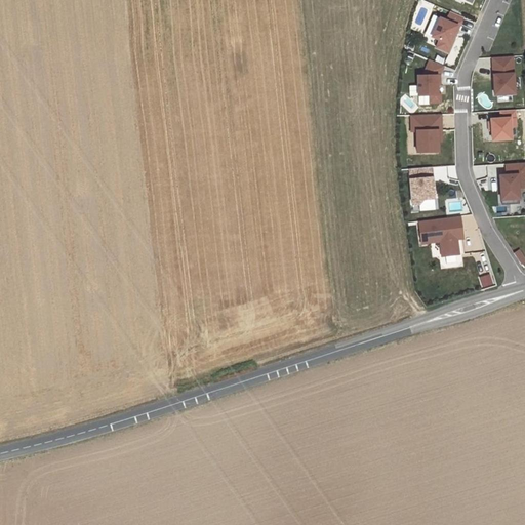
[(455,35),(463,17),(450,11),(447,21),(440,18),(432,36),(440,40),(437,47),(448,51),(451,44),(449,43),(453,35),(455,35)]
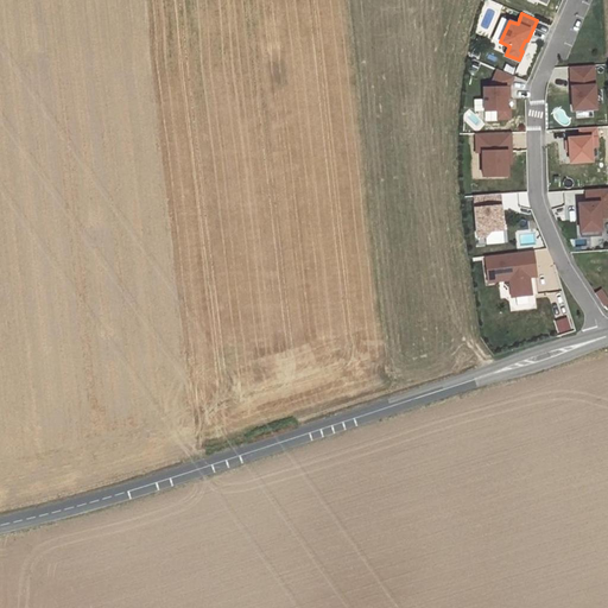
[(500,42),(510,21),(501,18),(492,39),(500,42)]
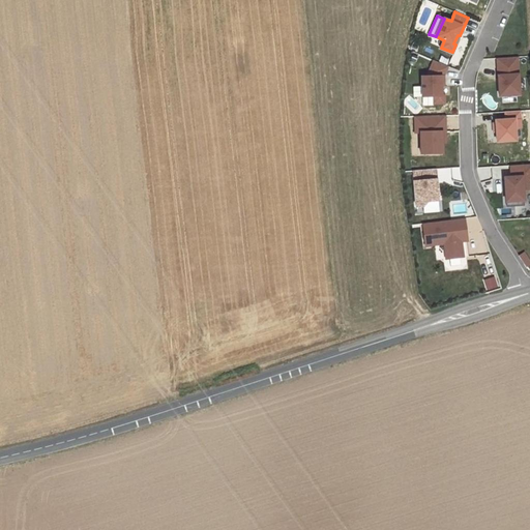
[(519,57),(498,58),(501,95),(521,94),(519,57)]
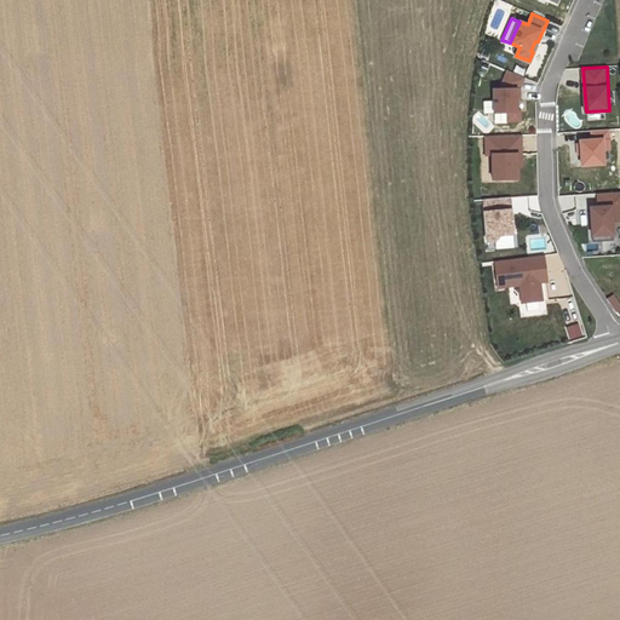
[(516,90),(520,90),(524,78),(507,70),(500,89),(493,89),(493,112),(506,113),(506,120),(518,120),(518,112),(516,112),(516,99),(516,90)]
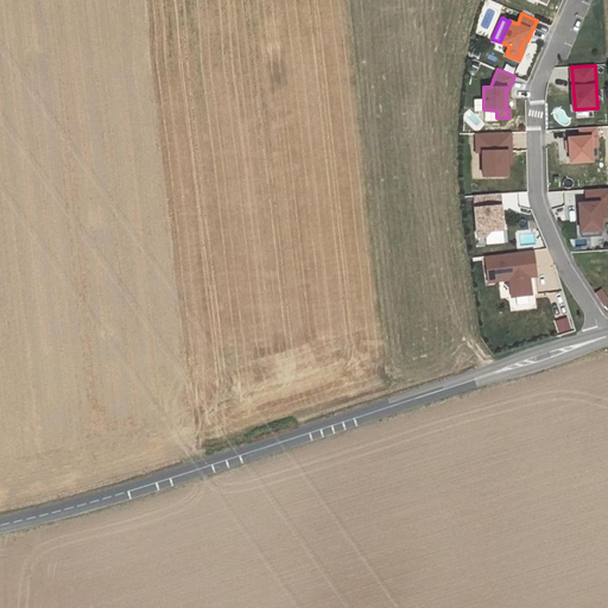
[(591,160),(591,147),(597,147),(596,127),(580,128),(581,138),(569,138),(569,141),(570,151),(570,163),(591,160)]
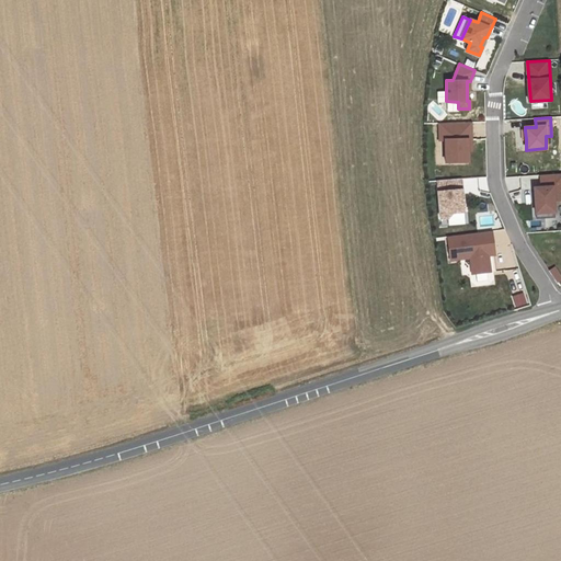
[(439,140),(445,140),(446,162),(468,162),(468,150),(468,139),(471,139),(471,122),(439,123),(439,140)]
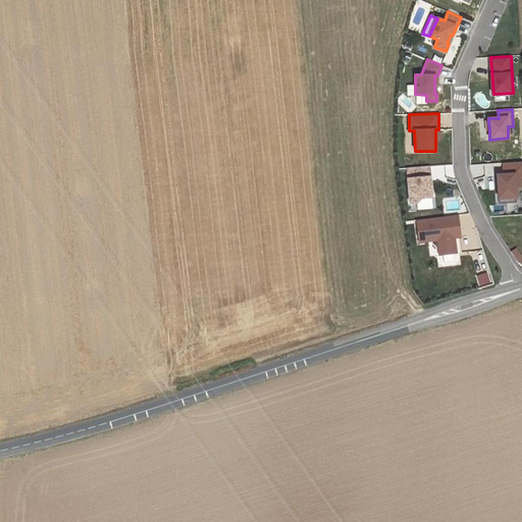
[(521,161),(504,163),(505,173),(503,173),(504,181),(499,181),(500,202),(518,201),(517,186),(521,186),(521,161)]
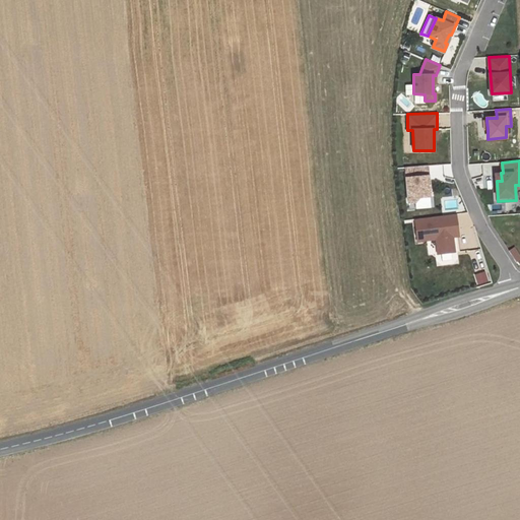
[(429,177),(428,166),(405,168),(408,203),(415,202),(419,198),(430,197),(429,184),(426,184),(425,177),(429,177)]
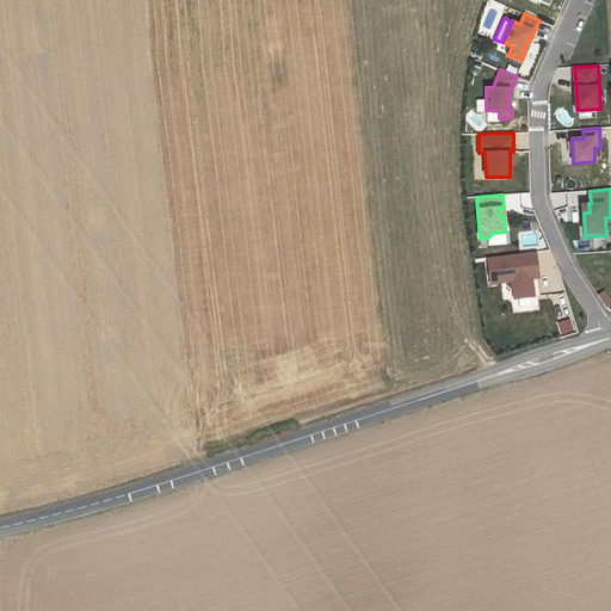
[(488,258),(491,283),(512,281),(514,298),(534,296),(531,278),(531,271),(538,270),(536,251),(488,258)]
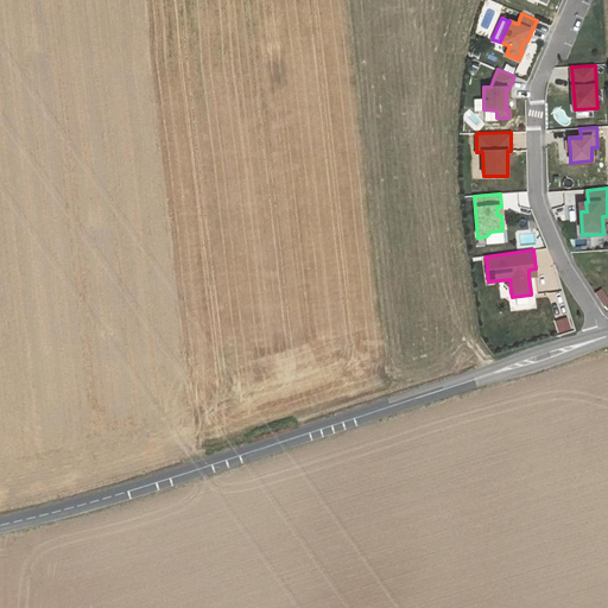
All buildings are outlined.
